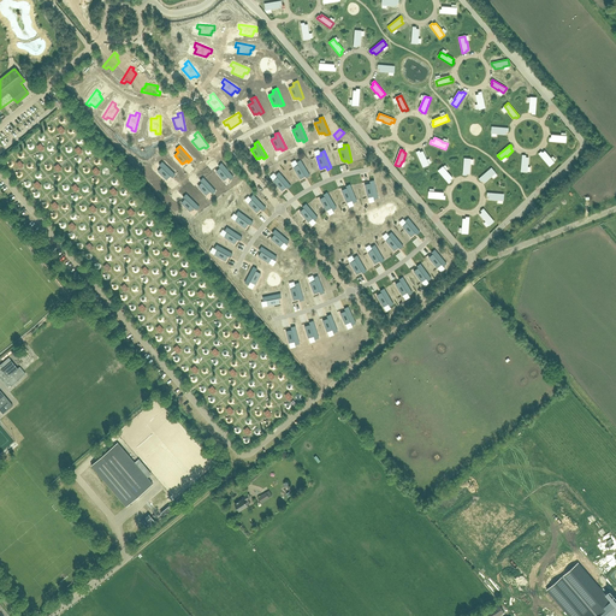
[(422,167),(428,165),(426,159),(422,152),(420,153),(420,150),(416,152),(422,167)]
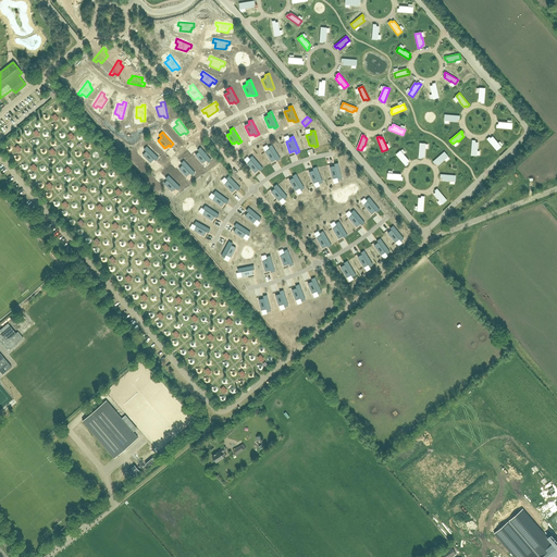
[(497,150),(502,147),(497,143),(498,143),(493,136),(491,138),(490,137),(487,139),(497,150)]
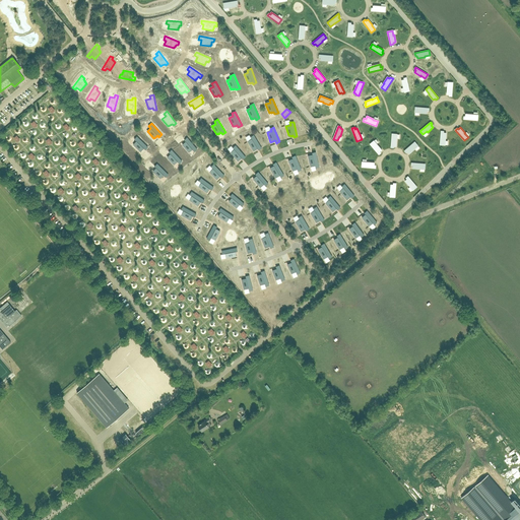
[(252,139),(248,142),(253,150),(255,149),(255,150),(257,148),(258,150),(262,148),(254,135),(251,137),(252,139)]
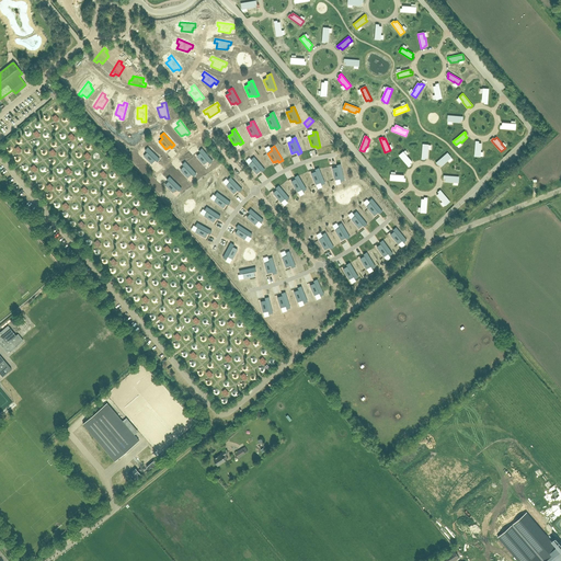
[(147,152),(144,156),(151,163),(152,161),(152,162),(155,160),(157,161),(160,159),(148,147),(145,150),(147,152)]
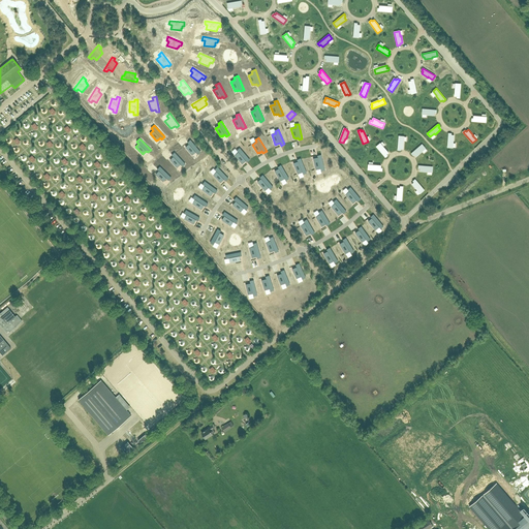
[(299,139),(294,144),(299,148),(303,145),(299,139)]
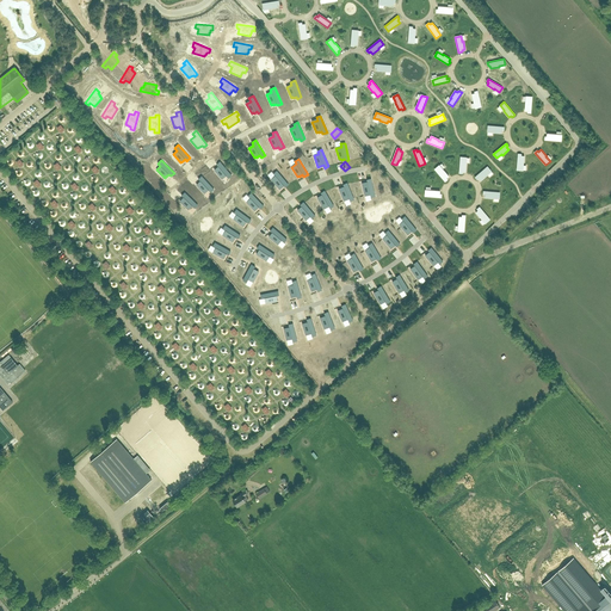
[(218,167),(214,171),(222,179),(223,178),(224,179),(227,177),(228,179),(232,176),(220,162),(216,165),(218,167)]
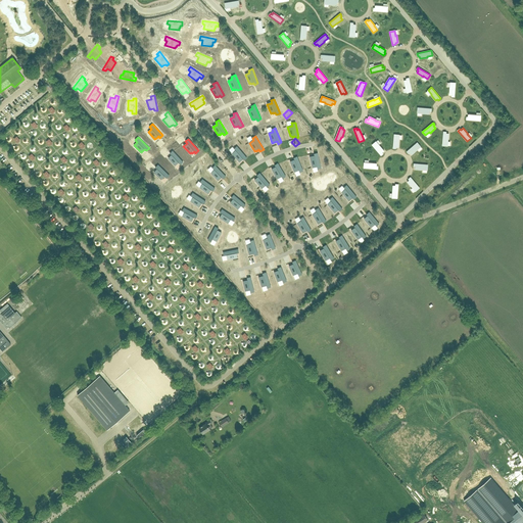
[(379,145),(379,146),(376,142),(372,145),(381,155),(383,153),(382,152),(384,151),(379,145)]
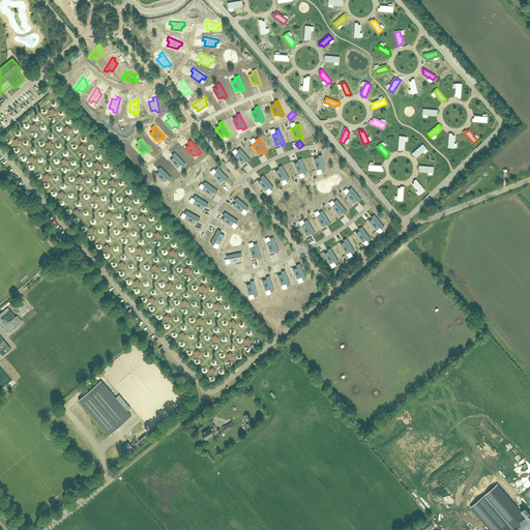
[(422,152),(425,148),(422,145),(412,154),(414,156),(415,155),(417,157),(422,152)]
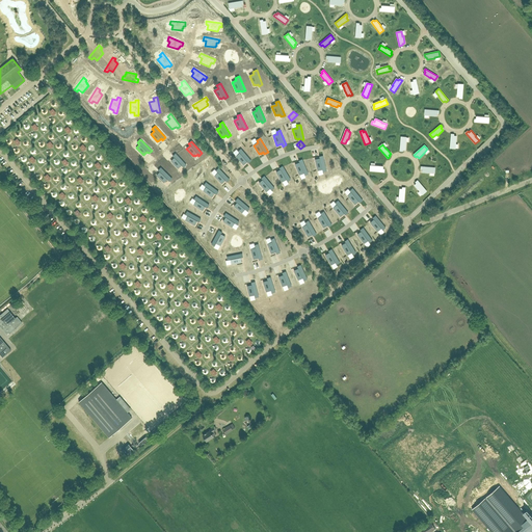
[(132,149),(126,154),(129,158),(135,152),(132,149)]
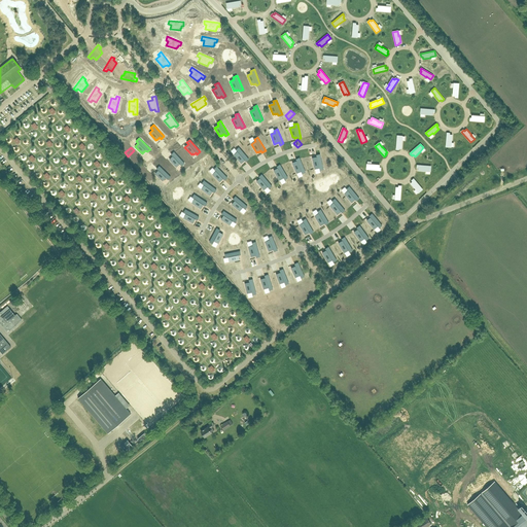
[(238,152),(234,155),(241,163),(242,162),(244,160),(246,162),(249,160),(239,147),(236,150),(238,152)]
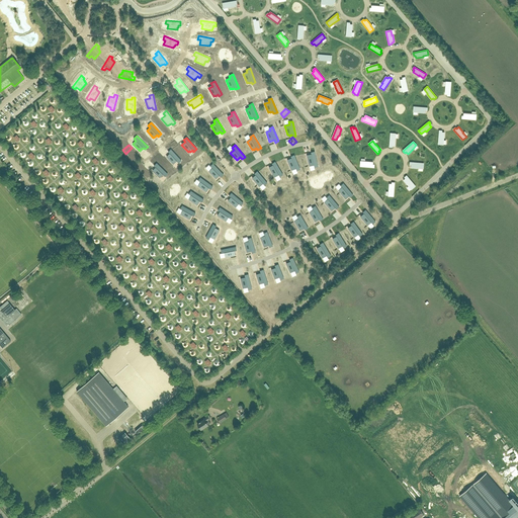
[(170,154),(167,157),(173,164),(175,163),(177,162),(178,163),(181,161),(171,150),(168,152),(170,154)]
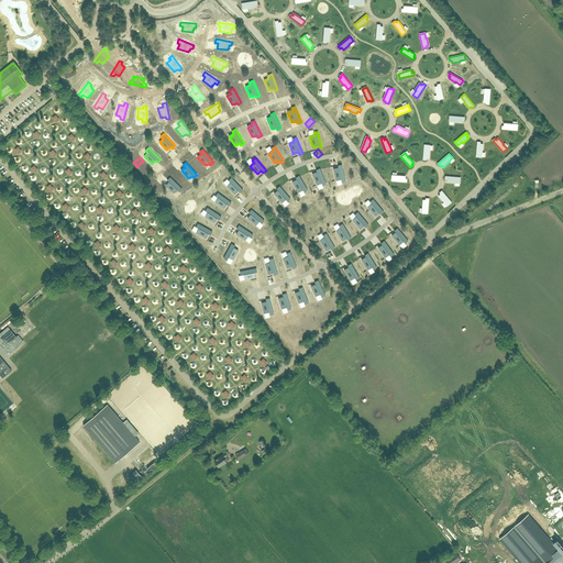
[(338,168),(333,169),(337,180),(338,180),(341,179),(342,183),(345,181),(341,165),(338,166),(338,168)]
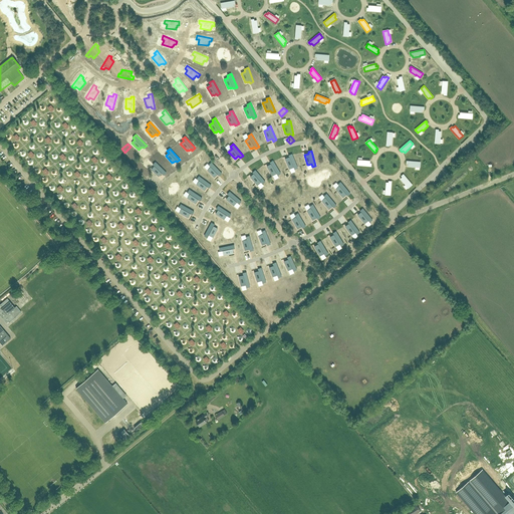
[(289,158),(285,160),(289,169),(291,168),(291,169),(293,168),(294,170),(297,169),(292,154),(288,156),(289,158)]
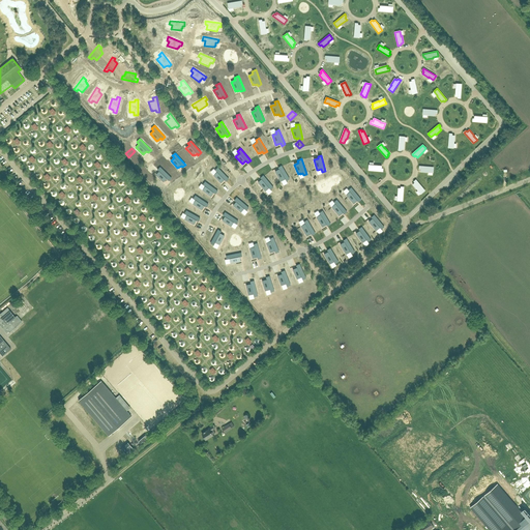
[(206,171),(213,164),(209,159),(201,166),(206,171)]
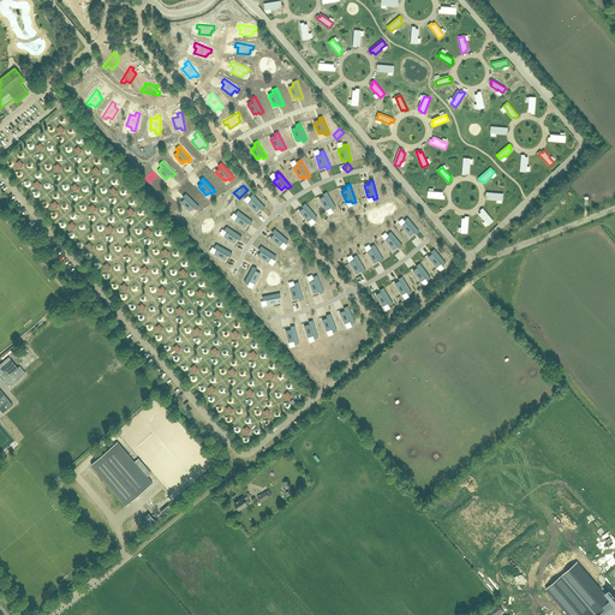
[(324,197),(320,199),(326,210),(328,209),(330,208),(332,210),(335,208),(327,192),(323,195),(324,197)]
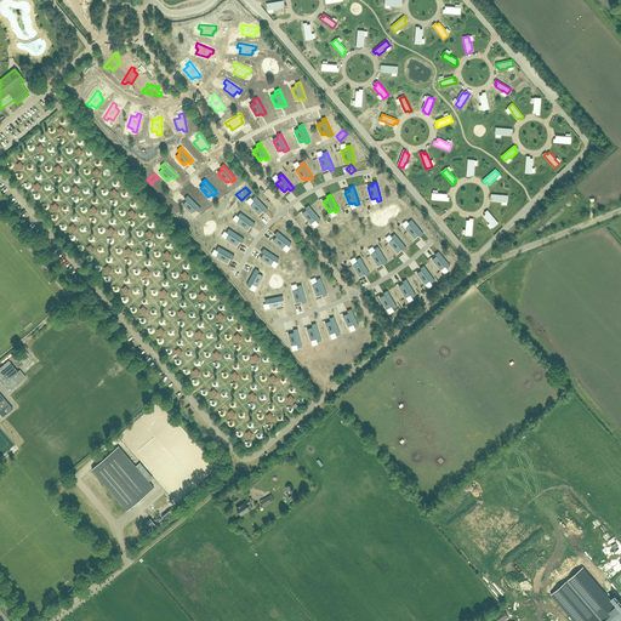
[(187,201),(183,205),(192,214),(193,211),(194,212),(195,210),(198,211),(201,209),(188,195),(184,199),(187,201)]
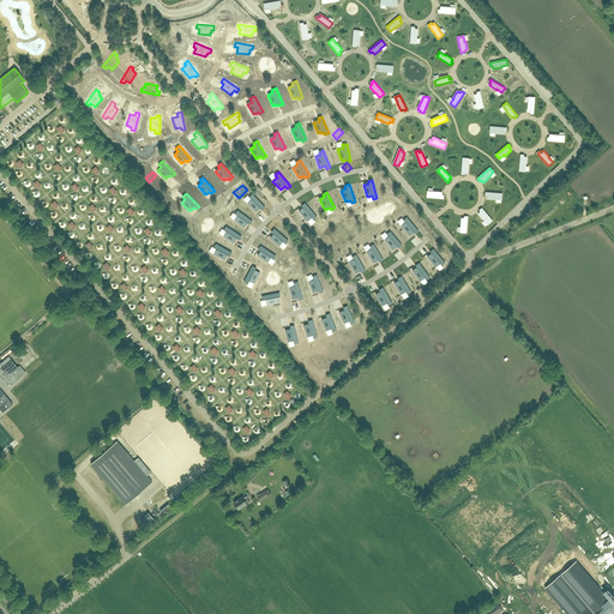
[(277,197),(284,205),(289,202),(282,193),(277,197)]
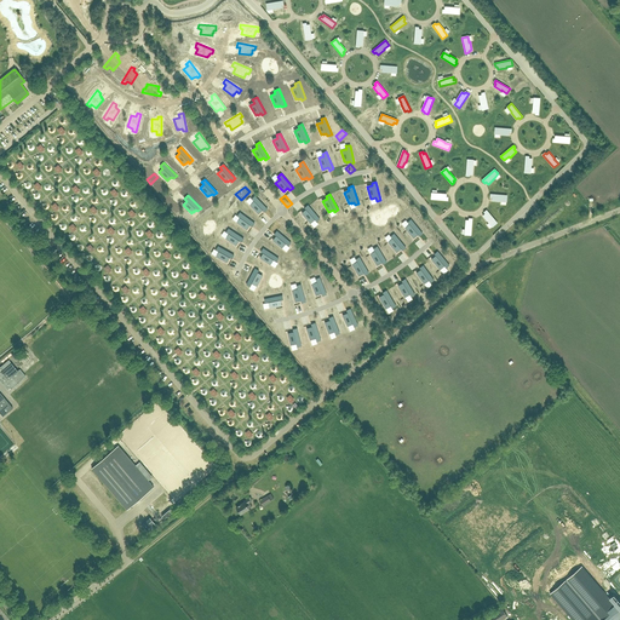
[(254,201),(251,206),(258,213),(259,212),(260,213),(263,211),(264,212),(268,210),(254,196),(252,199),(254,201)]
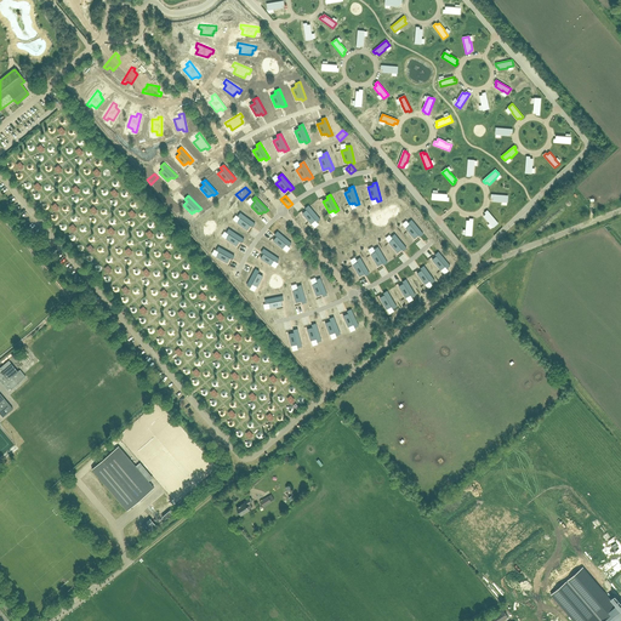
[(307,210),(302,214),(311,223),(312,222),(313,222),(315,220),(317,222),(320,220),(308,205),(305,209),(307,210)]
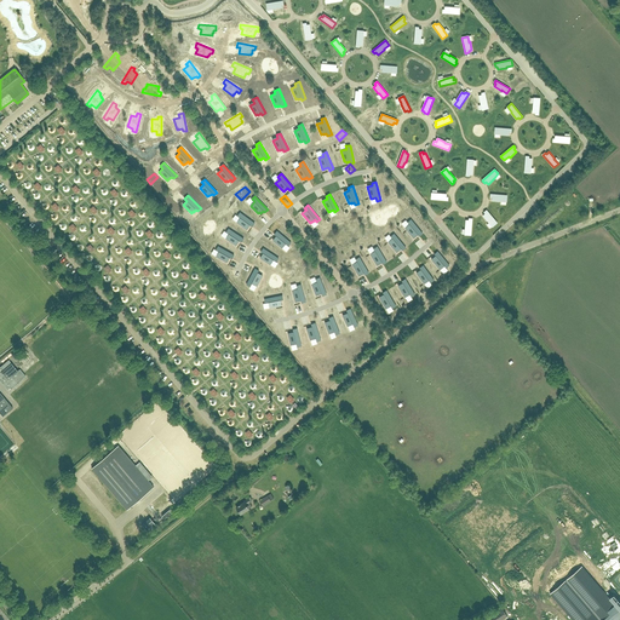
[(488,222),(489,222),(493,225),(497,222),(487,210),(483,212),(484,213),(482,216),(488,222)]
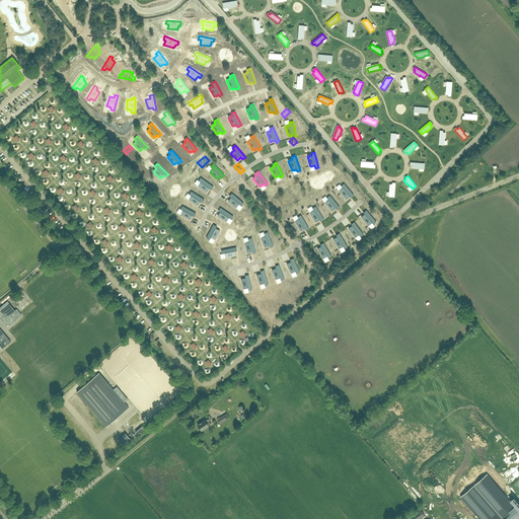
[(201,182),(199,187),(206,192),(207,191),(208,191),(209,189),(211,190),(213,187),(201,178),(199,181),(201,182)]
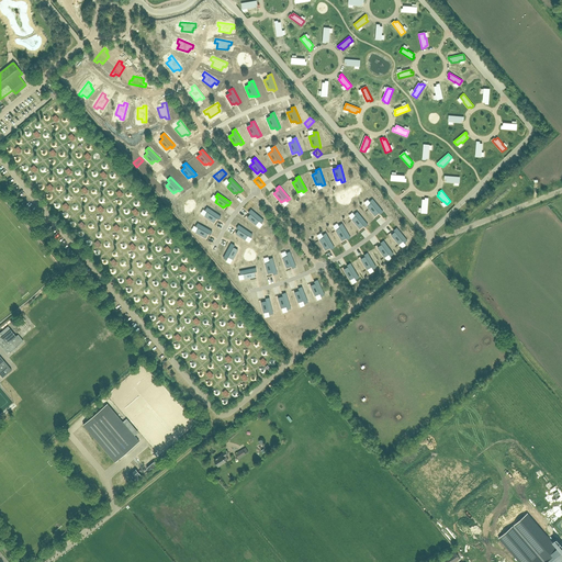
[(371,203),(367,206),(374,215),(377,214),(379,212),(380,214),(383,211),(372,199),(369,201),(371,203)]
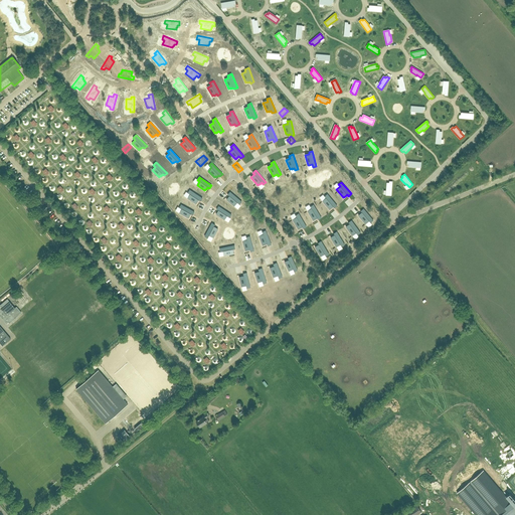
[(190,194),(188,198),(196,203),(196,202),(197,202),(198,200),(200,201),(202,198),(190,190),(188,193),(190,194)]
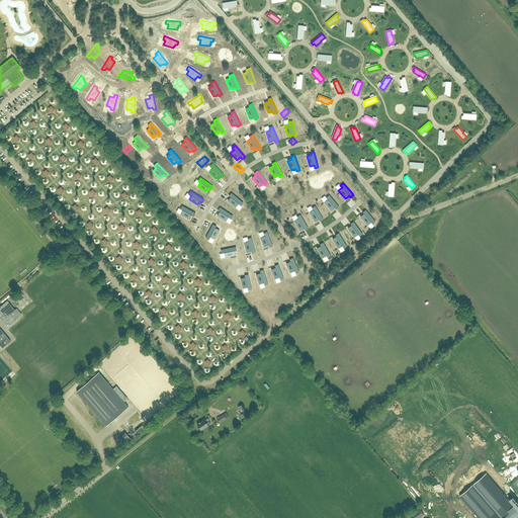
[(231,197),(228,201),(236,207),(237,205),(237,206),(239,204),(241,205),(243,202),(231,193),(229,195),(231,197)]
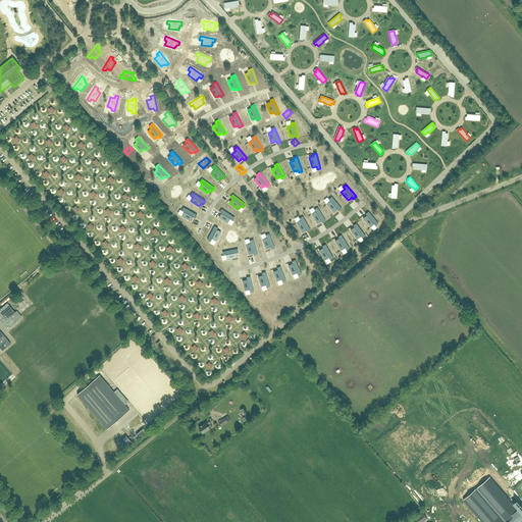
[(330,201),(327,204),(333,212),(335,211),(337,209),(338,211),(342,208),(331,197),(328,199),(330,201)]
